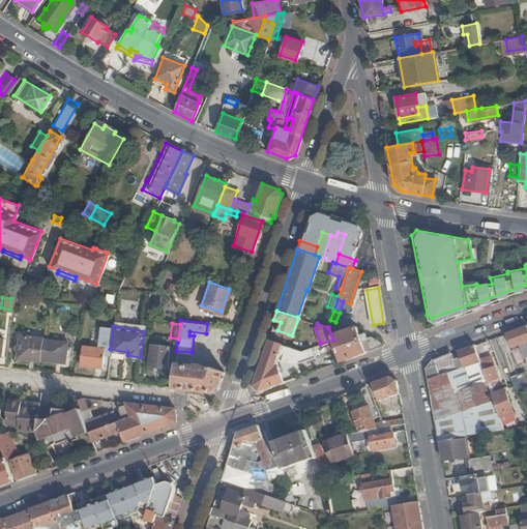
[(337,350),(340,360),(382,346),(384,342),(371,333),(366,335),(364,331),(358,333),(355,326),(331,334),(333,340),(334,343),(337,350)]
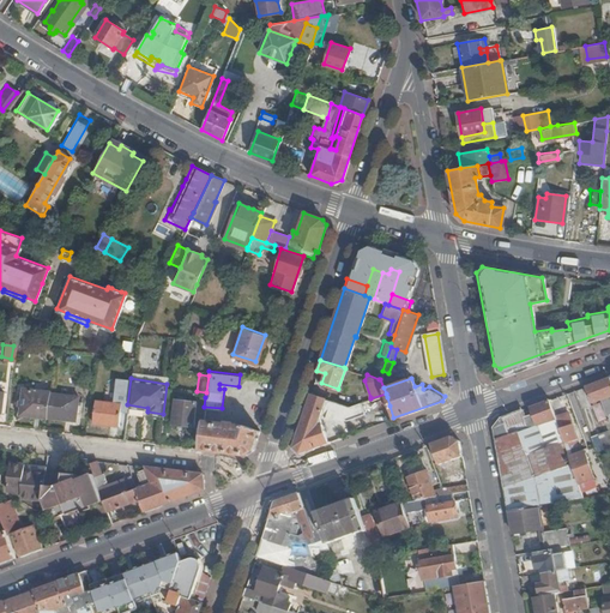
[(609,384),(608,378),(583,386),(589,403),(593,401),(599,418),(609,414),(609,415),(609,384)]
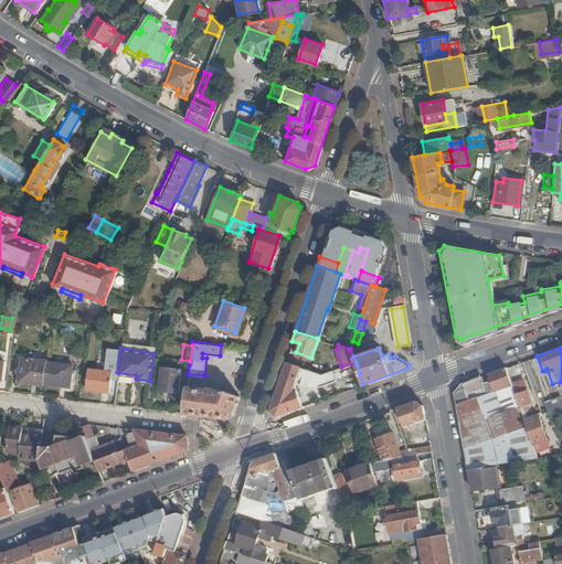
[(16,380),(42,382),(42,381),(44,360),(44,359),(19,355),(16,380)]
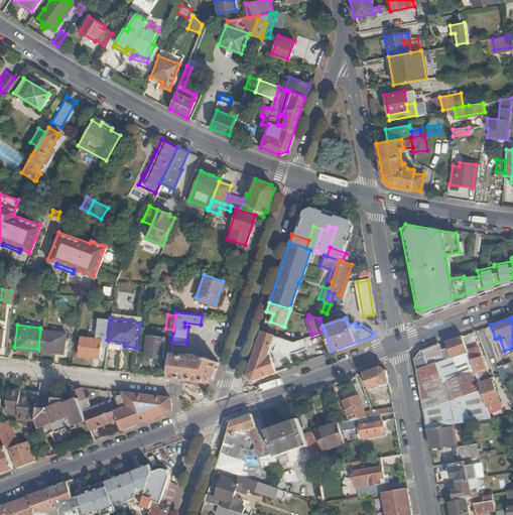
[(63,332),(40,329),(38,348),(61,351),(63,332)]
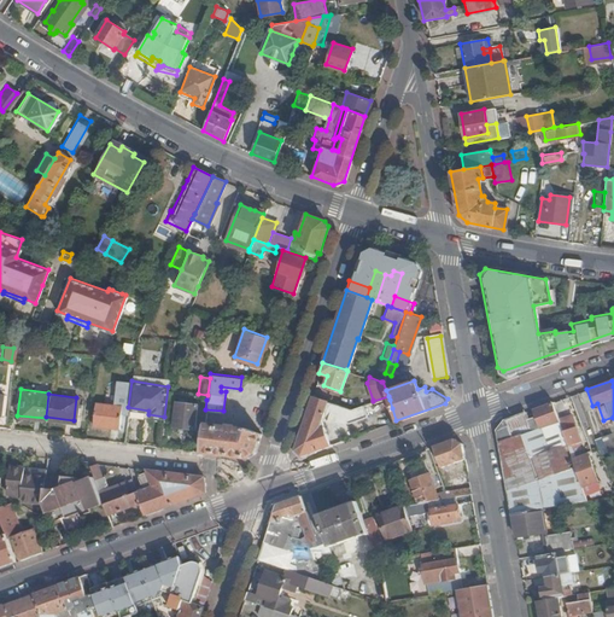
[(364,411),(362,403),(352,407),(311,394),(293,449),(300,454),(329,444),(321,420),(323,411),(354,415),(364,411)]
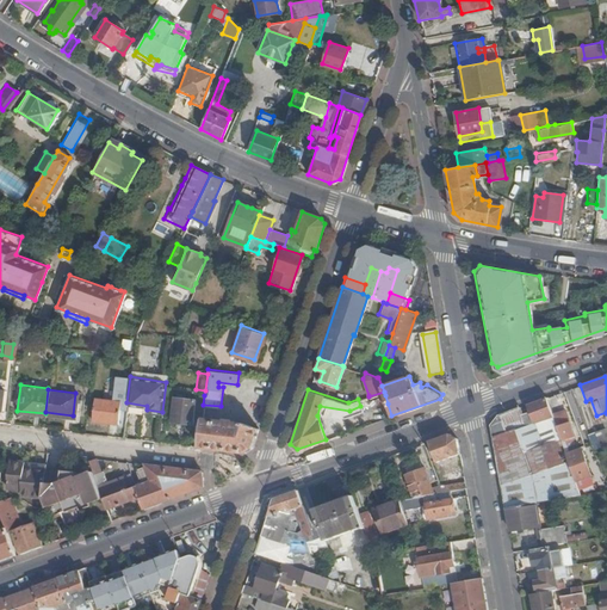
[(193,416),(202,417),(203,405),(204,395),(196,394),(194,399),(193,416)]
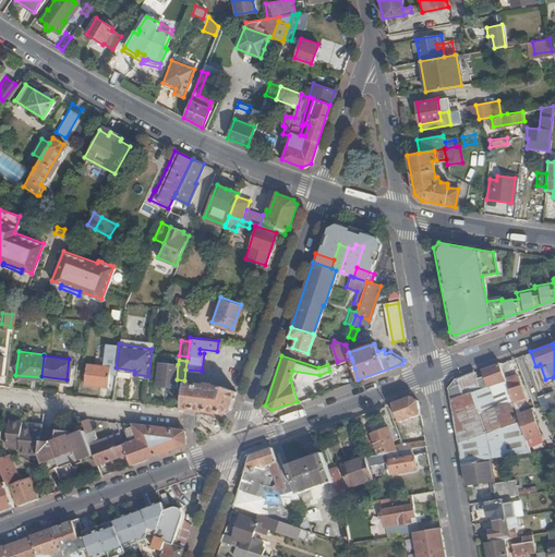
[(340,373),(354,368),(352,361),(338,365),(340,373)]
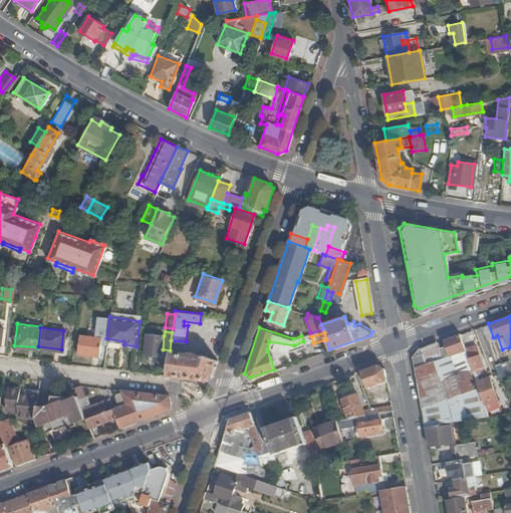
[(77,351),(98,353),(100,336),(79,333),(77,351)]
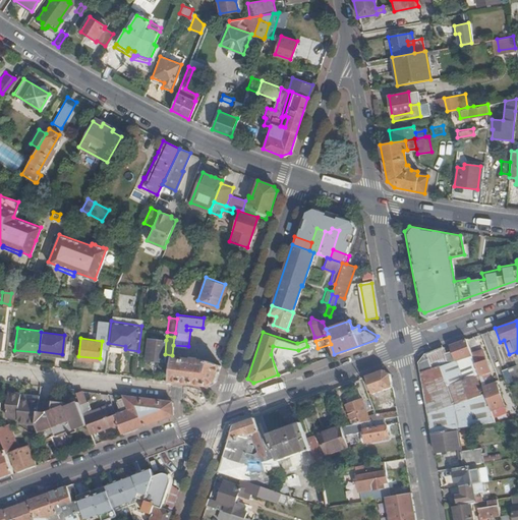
[(165,354),(166,340),(149,338),(147,358),(164,360),(165,354)]
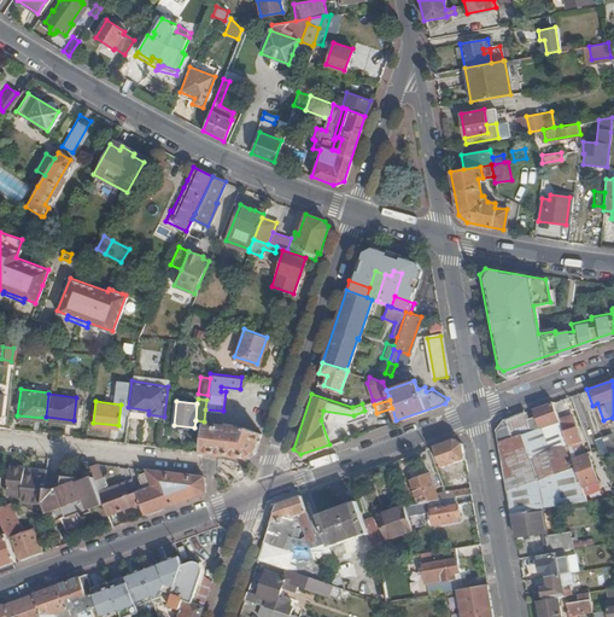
[(550,403),(531,411),(537,429),(556,421),(551,408),(550,403)]
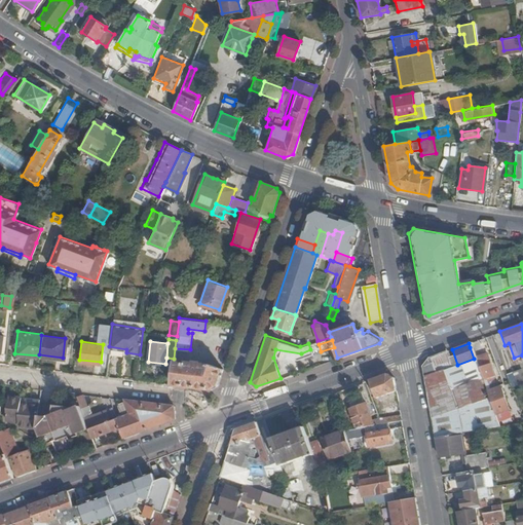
[(457,365),(452,349),(426,359),(420,367),(435,373),(457,365)]
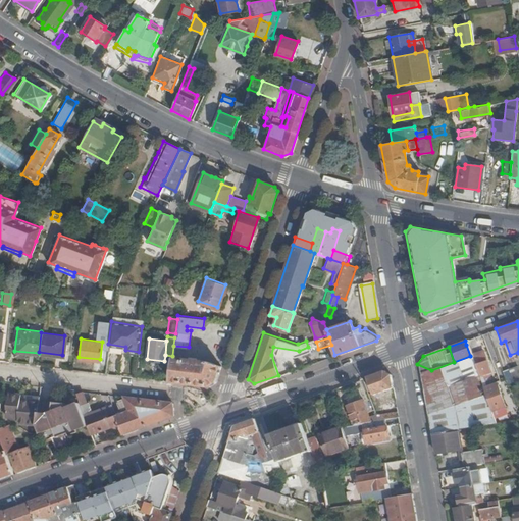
[(471,357),(478,377),(488,374),(483,360),(481,361),(479,354),(477,355),(471,357)]
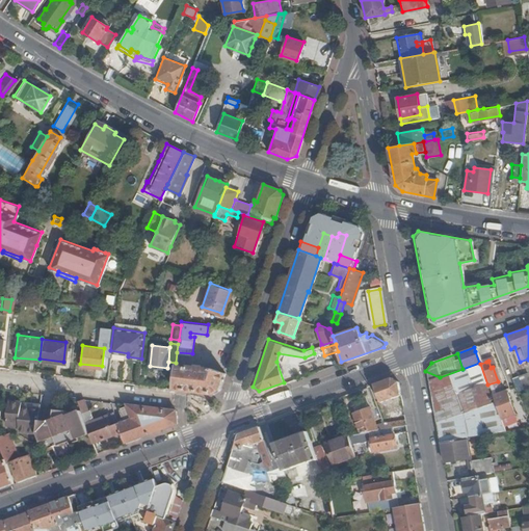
[(212,392),(218,389),(223,373),(209,366),(207,367),(176,363),(173,388),(212,392)]
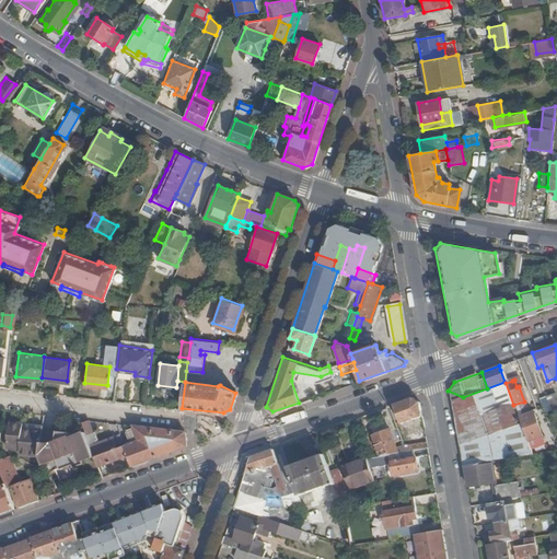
[(463,397),(448,391),(457,444),(488,433),(520,421),(518,415),(513,405),(506,383),(505,382),(487,388),(463,397)]
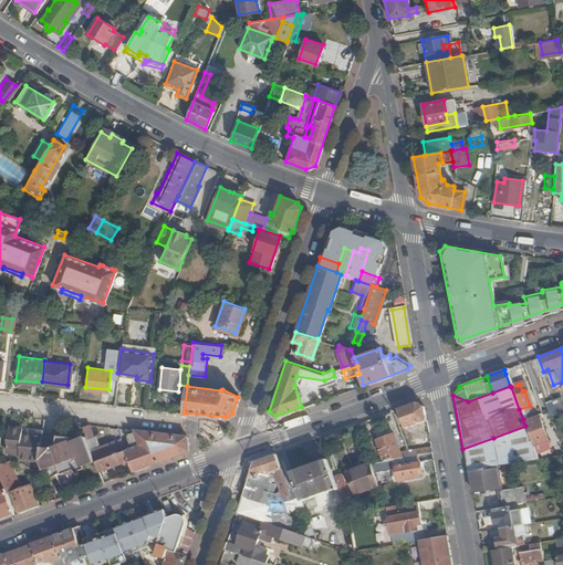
[(562,404),(561,397),(551,401),(555,415),(562,412),(562,404)]
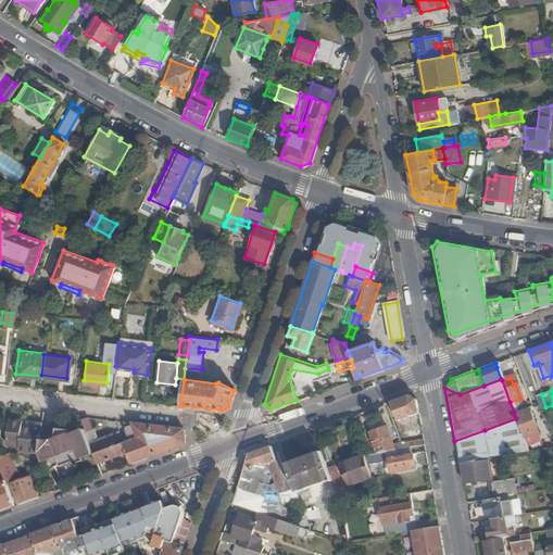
[(541,394),(533,396),(538,411),(545,407),(541,394)]
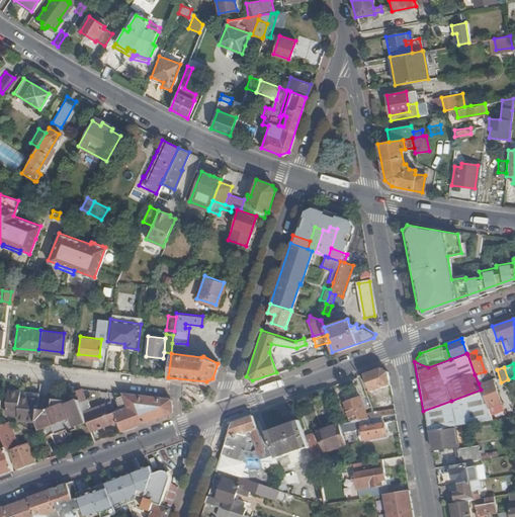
[(378,368),(361,374),(368,392),(388,385),(385,372),(378,368)]
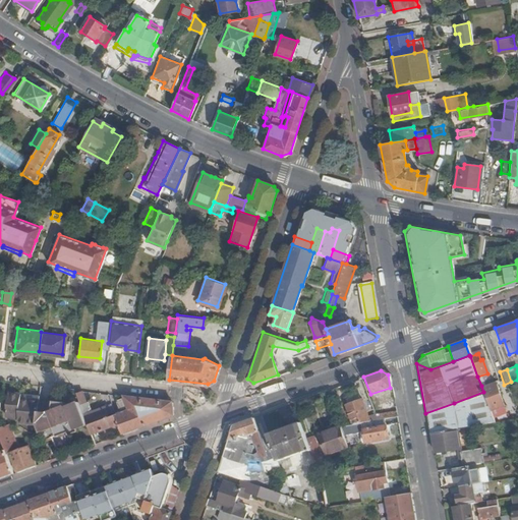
[(481,386),(492,382),(487,373),(477,377),(481,386)]
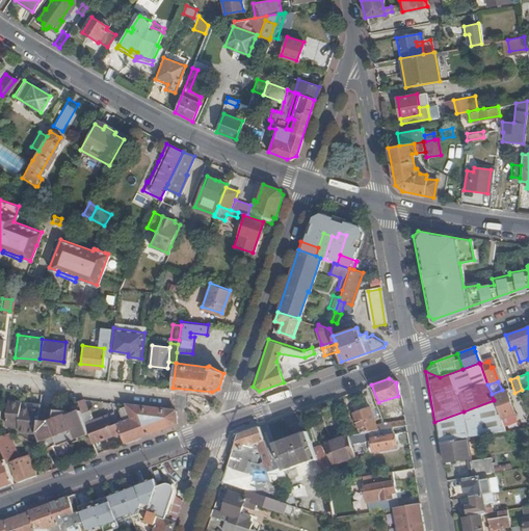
[(500,416),(500,417),(511,412),(503,389),(502,390),(492,394),(494,400),(500,416)]
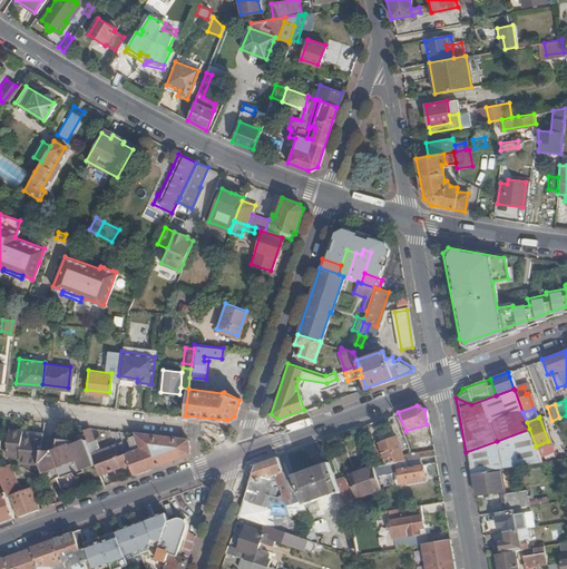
[(82,428),(85,437),(87,441),(94,439),(89,425),(82,428)]
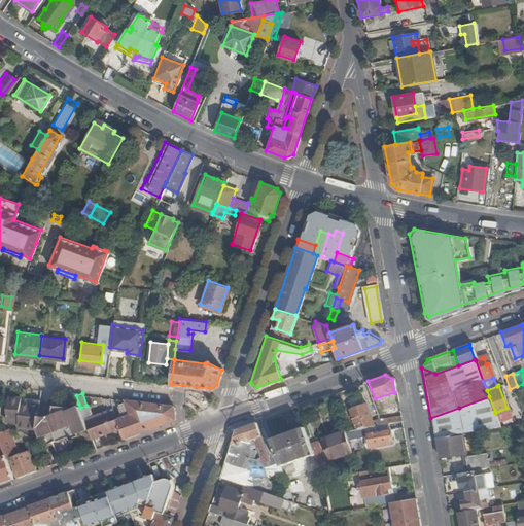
[(18,424),(36,426),(37,417),(39,405),(39,404),(22,401),(22,396),(8,395),(6,418),(18,419),(18,424)]
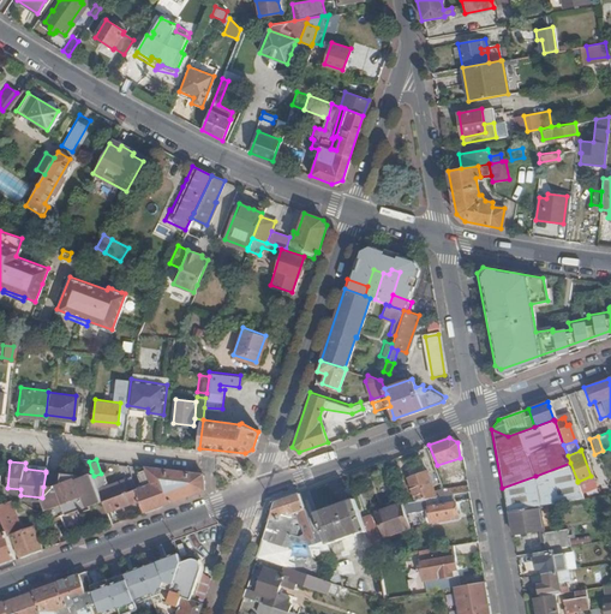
[(138,498),(142,510),(203,488),(202,472),(136,464),(143,486),(136,488),(138,498)]
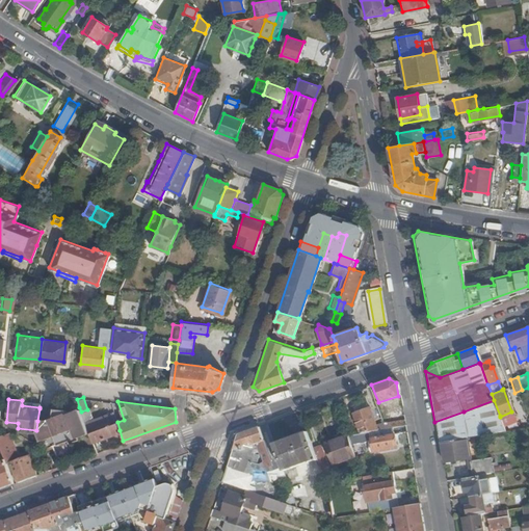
[(36,430),(43,446),(54,442),(54,443),(67,440),(68,442),(77,439),(76,435),(88,431),(84,420),(81,412),(79,407),(74,408),(52,406),(51,409),(50,417),(37,421),(36,430)]
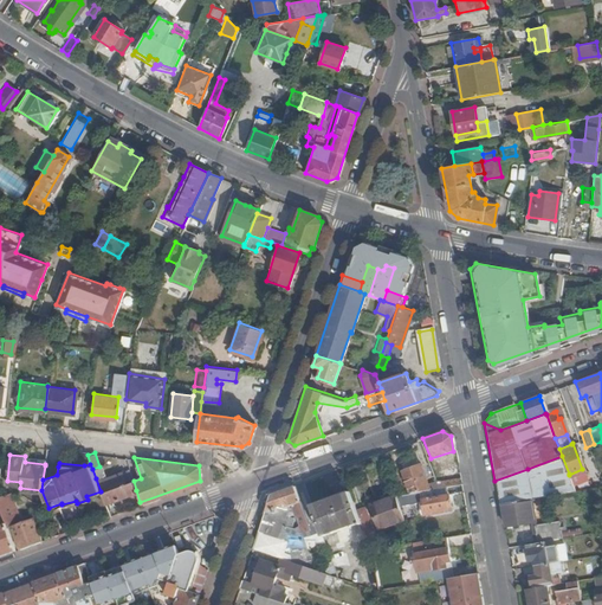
[(120,468),(121,469),(125,482),(133,480),(128,464),(120,468)]
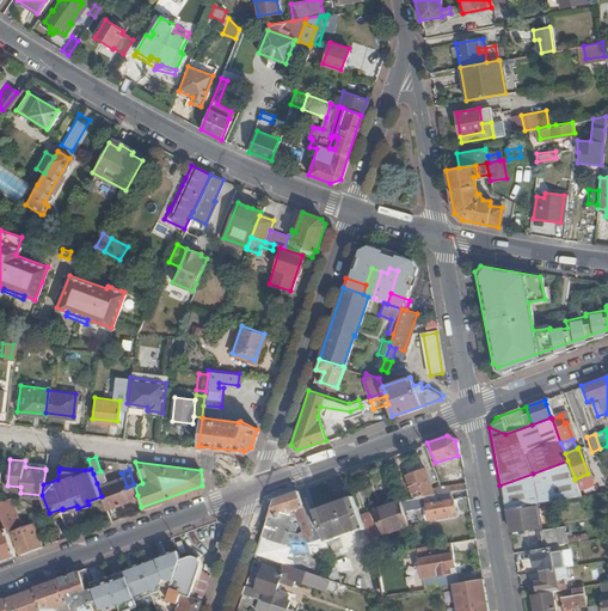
[(59,471),(45,470),(43,484),(57,480),(59,471)]
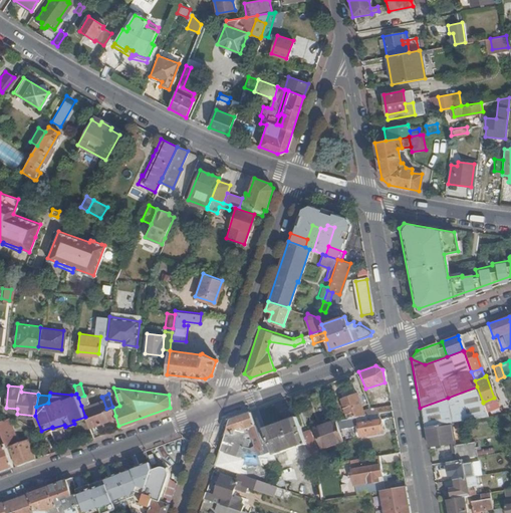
[(78,398),(81,406),(89,403),(86,395),(84,396),(78,398)]
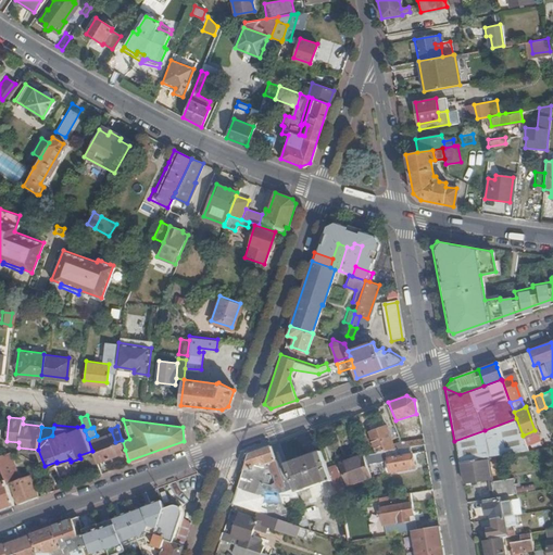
[(366,433),(373,454),(384,452),(391,451),(384,427),(366,433)]
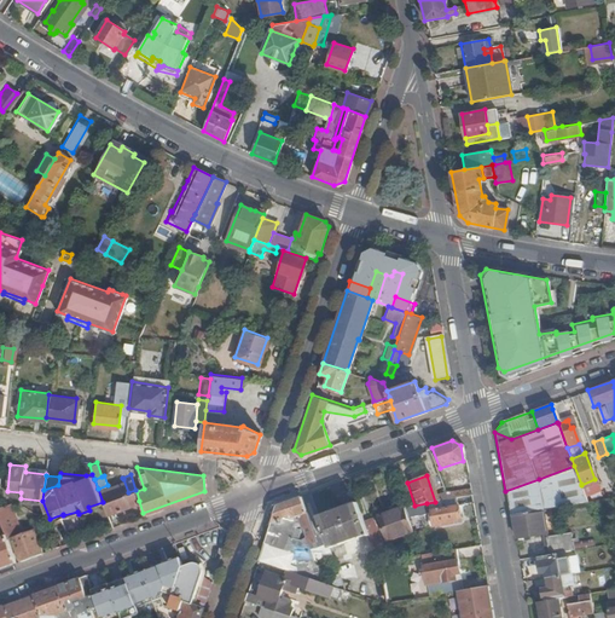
[(103,502),(106,513),(139,501),(137,491),(135,490),(128,492),(123,479),(108,485),(98,489),(103,502)]
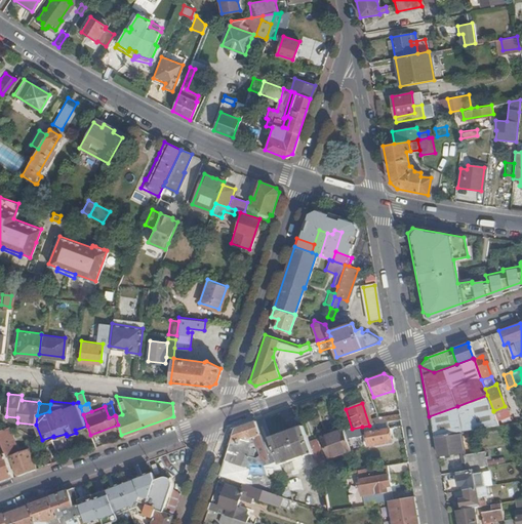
[(457,406),(429,416),(432,436),(456,432),(462,431),(459,416),(457,406)]
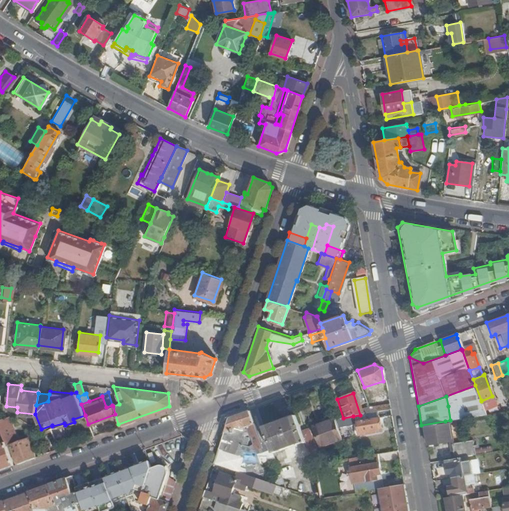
[(450,420),(486,414),(481,401),(481,400),(448,406),(450,420)]
